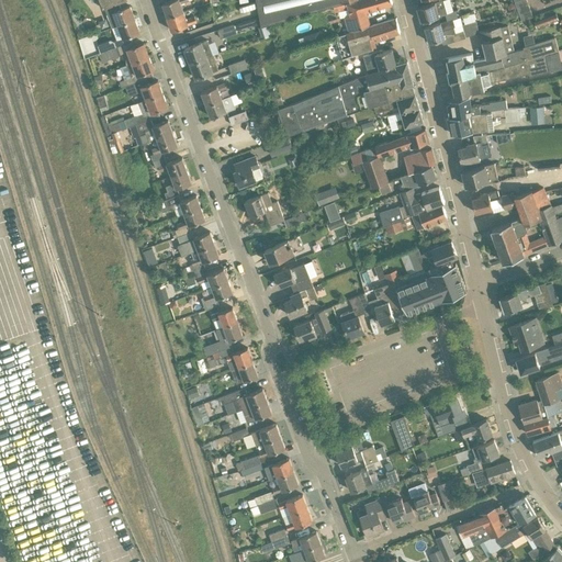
[(190,0),(189,0),(171,0),(163,3),(168,18),(183,11),(181,3),(190,0)]
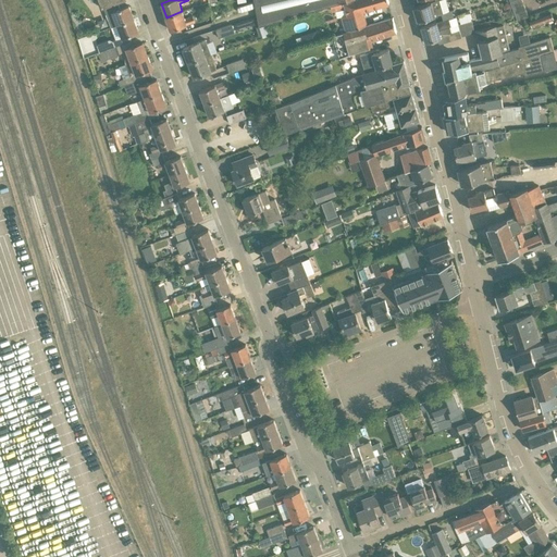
[(342,2),(341,0),(254,0),(257,16),(259,26),(265,24),(296,15),(299,14),(325,7),(342,2)]
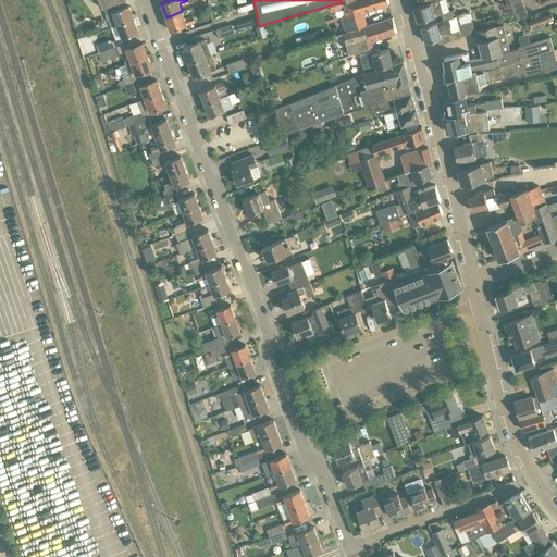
[(342,20),(345,32),(368,25),(362,10),(390,2),(388,0),(351,0),(345,2),(334,5),(335,11),(346,8),(349,17),(342,20)]
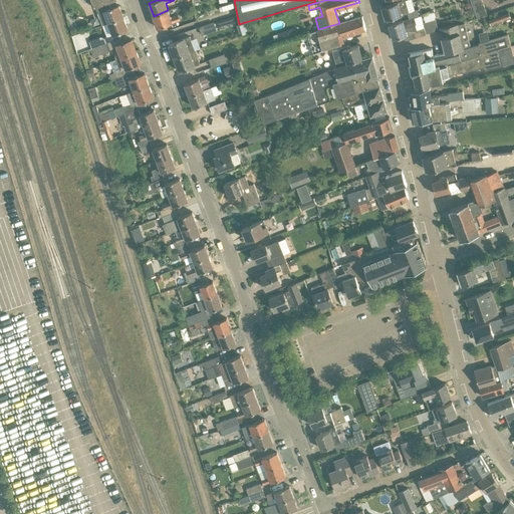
[(402,0),(398,2),(388,5),(381,6),(382,8),(381,9),(382,12),(383,13),(386,19),(408,13),(410,18),(419,16),(417,10),(409,12),(405,0),(402,0)]
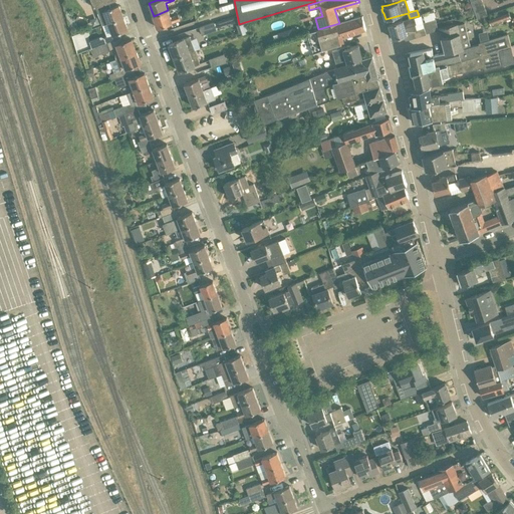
[(109,8),(107,3),(95,7),(102,25),(108,23),(123,17),(118,5),(109,8)]
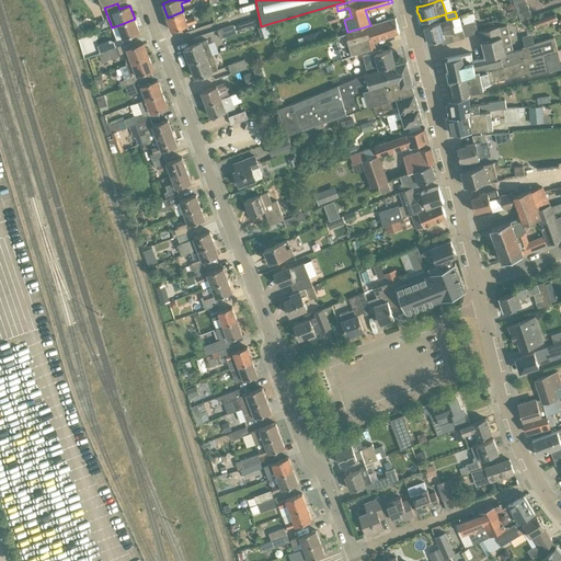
[(528,3),(516,8),(518,14),(530,10),(528,3)]
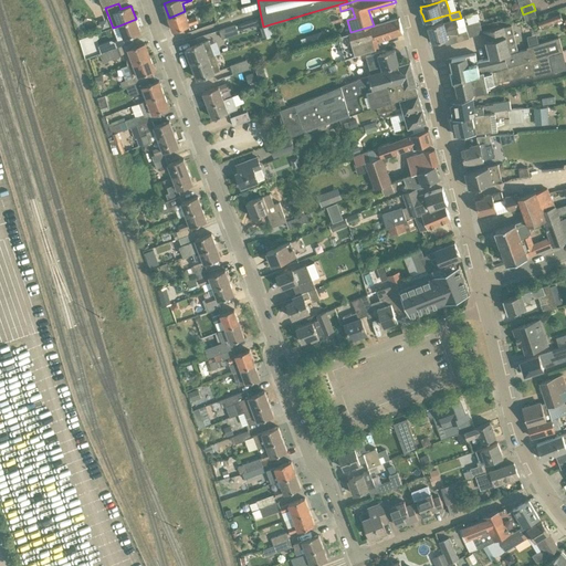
[(526,21),(537,17),(535,10),(523,14),(526,21)]
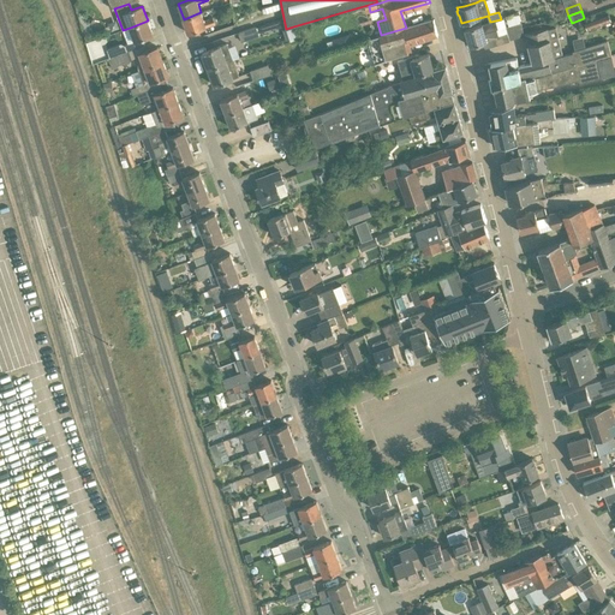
[(204,22),(201,12),(184,19),(189,34),(215,24),(214,18),(204,22)]
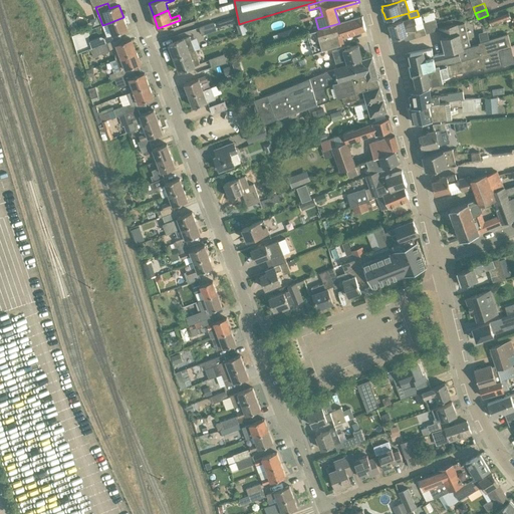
[(509,11),(489,19),(491,25),(511,18),(509,11)]
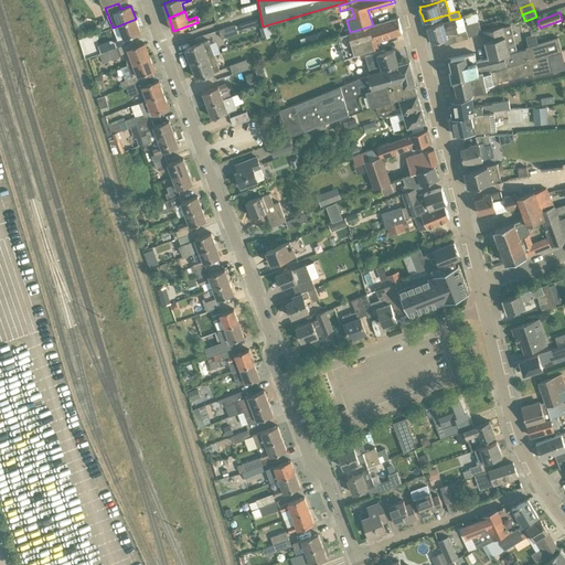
[(252,20),(254,25),(262,23),(259,17),(252,20)]
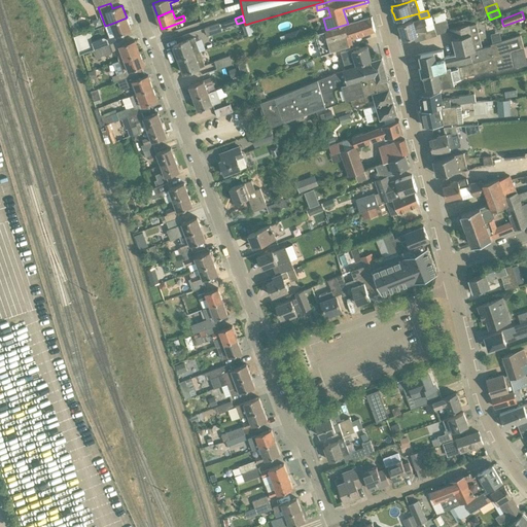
[(348,24),(326,30),(327,31),(315,34),(317,42),(321,56),(331,51),(330,50),(352,44),(351,39),(376,30),(372,16),(348,25),(348,24)]
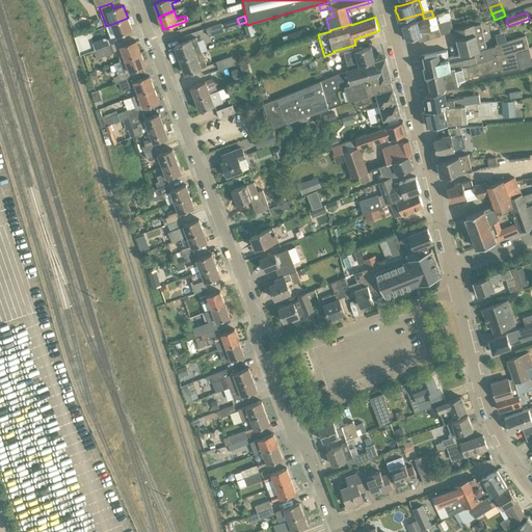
[(433,17),(424,19),(424,20),(403,25),(407,41),(428,34),(429,38),(441,35),(442,34),(439,22),(437,23),(435,17),(433,17)]
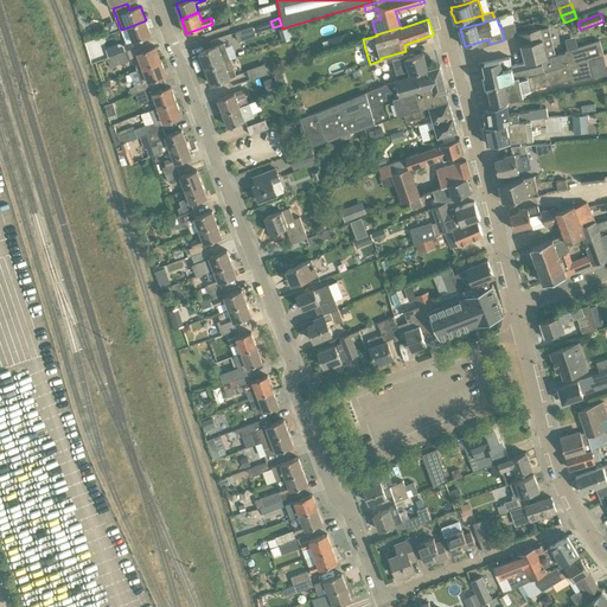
[(146,20),(128,27),(134,40),(129,43),(132,49),(142,45),(141,39),(152,34),(146,20)]
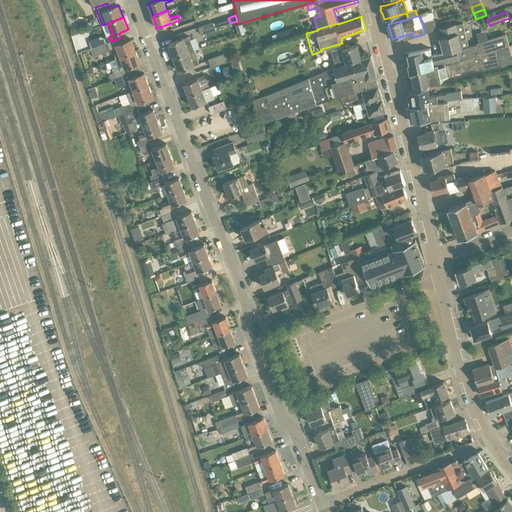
[(434,18),(422,21),(425,33),(437,30),(434,18)]
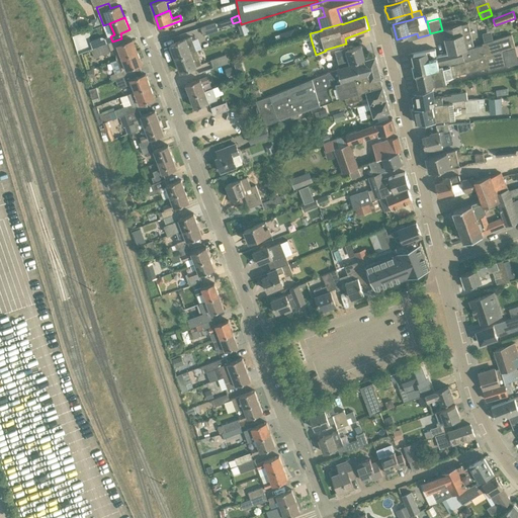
[(217,22),(219,28),(226,25),(224,20),(217,22)]
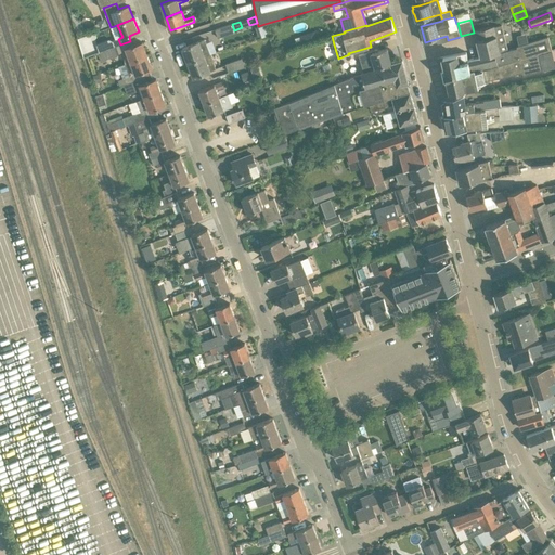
[(215,29),(218,38),(234,33),(231,24),(215,29)]
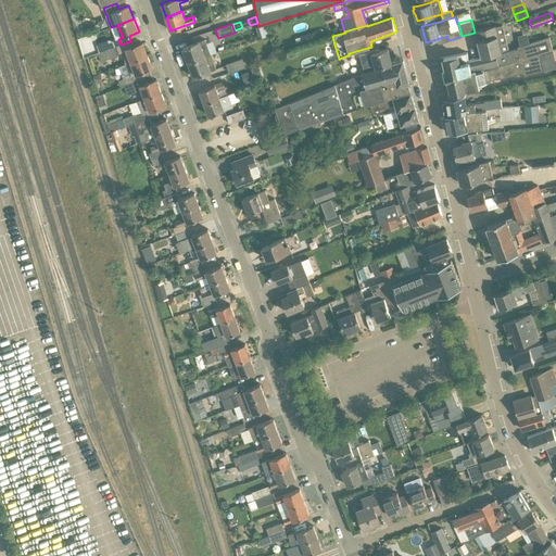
[(268,35),(265,24),(258,26),(262,37),(268,35)]
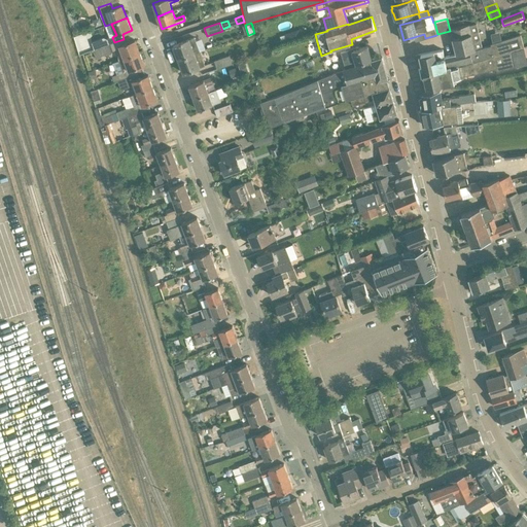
[(469,25),(451,29),(457,54),(457,55),(483,48),(477,24),(469,25)]
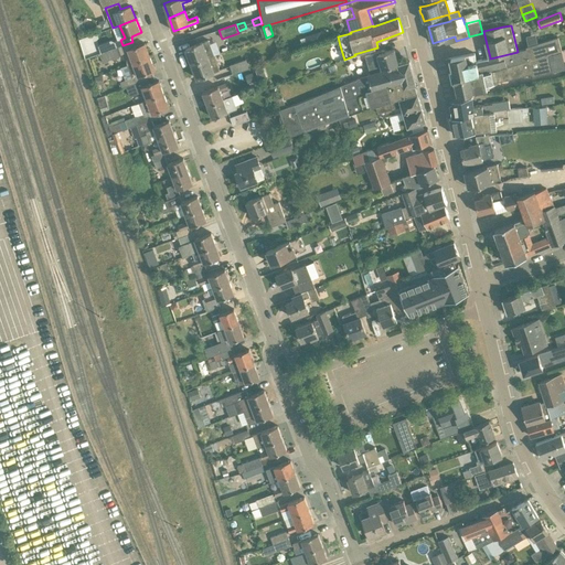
[(490,59),(490,57),(477,61),(475,53),(450,59),(458,96),(487,89),(486,84),(524,76),(524,75),(532,74),(533,76),(552,72),(548,55),(563,52),(558,38),(528,46),(529,49),(518,52),(490,59)]
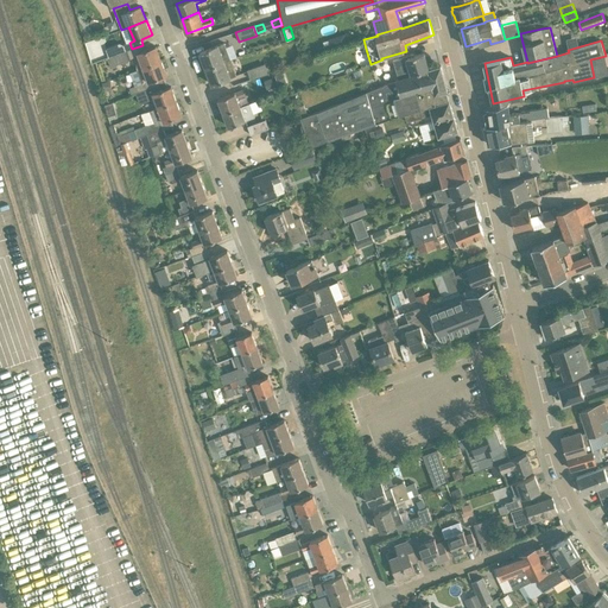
[(219,45),(201,52),(207,68),(230,59),(227,50),(225,43),(219,45)]
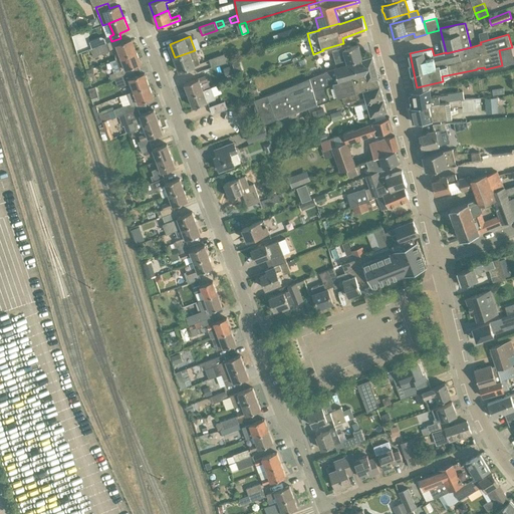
[(120,38),(111,41),(90,49),(93,57),(98,56),(99,54),(104,52),(106,53),(108,52),(109,49),(113,48),(114,51),(115,59),(137,51),(132,39),(122,42),(120,38)]
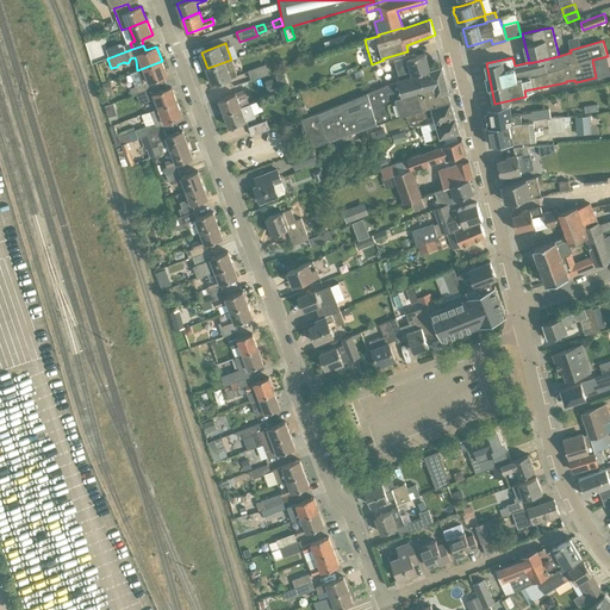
[(394,60),(399,79),(430,69),(425,54),(415,56),(415,54),(394,60)]
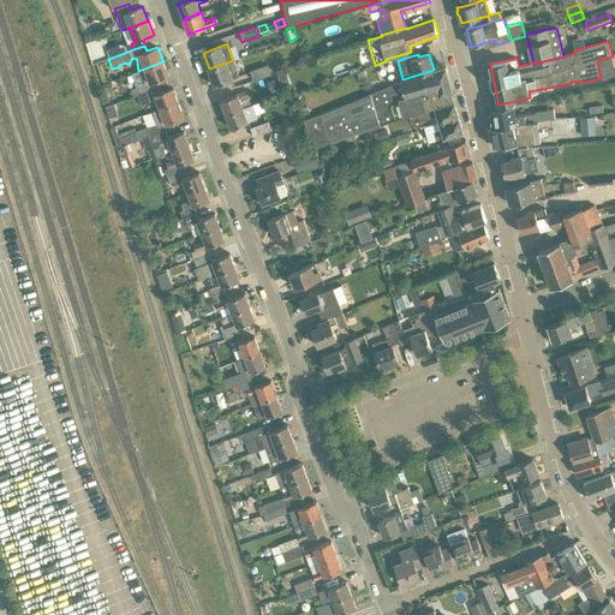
[(237,70),(233,60),(209,69),(215,85),(233,79),(233,78),(239,76),(237,70)]
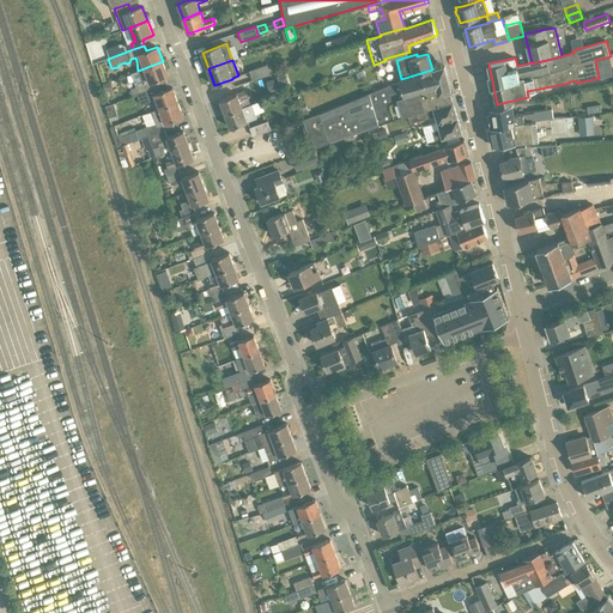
[(137,95),(159,85),(157,80),(168,76),(163,61),(138,71),(143,84),(129,89),(133,96),(137,95)]
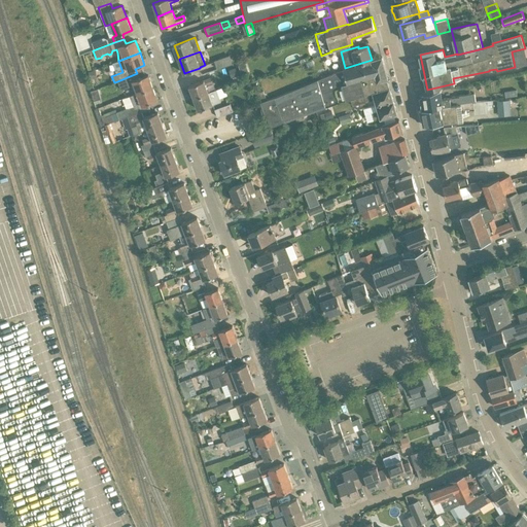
[(214,61),(217,69),(232,64),(230,56),(214,61)]
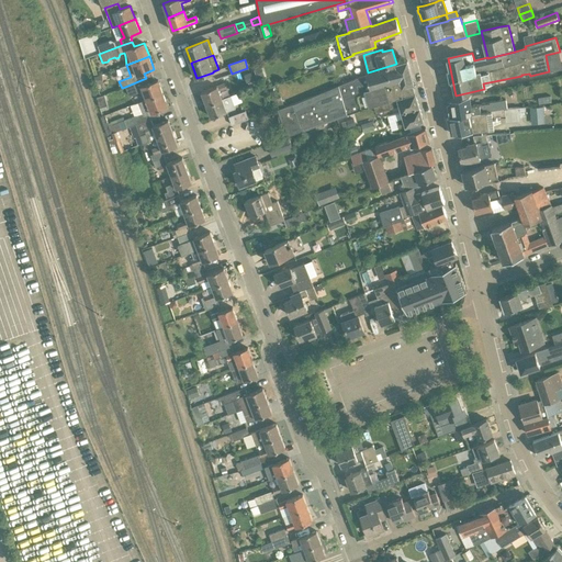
[(287,135),(289,135),(373,104),(395,98),(415,91),(413,85),(414,83),(407,60),(396,64),(368,72),(368,74),(366,74),(366,75),(367,78),(278,110),(287,135)]
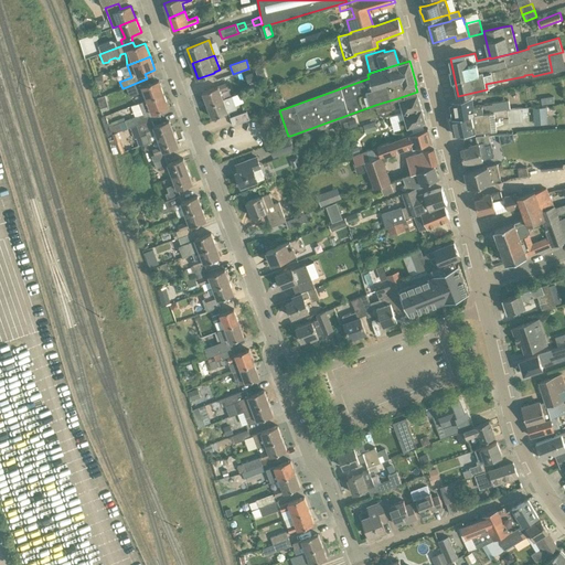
[(263,68),(256,71),(259,78),(265,76),(263,68)]
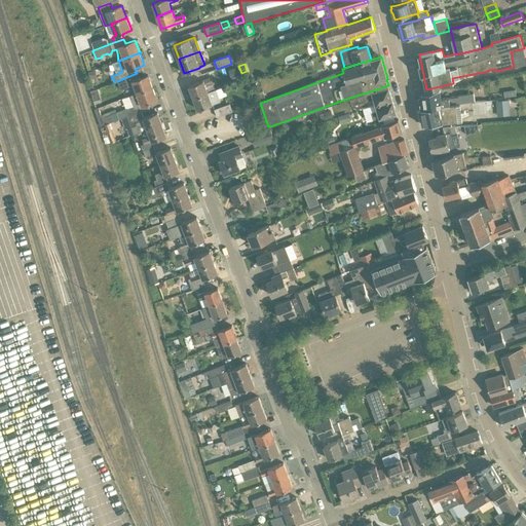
[(88,72),(90,79),(97,78),(96,70),(88,72)]
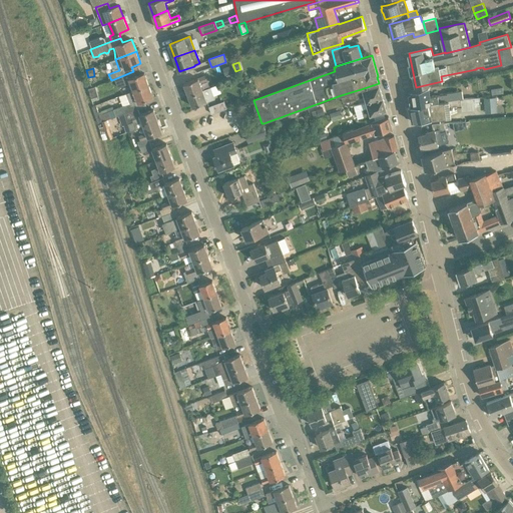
[(135,76),(133,71),(114,79),(118,88),(131,83),(134,91),(148,85),(144,73),(135,76)]
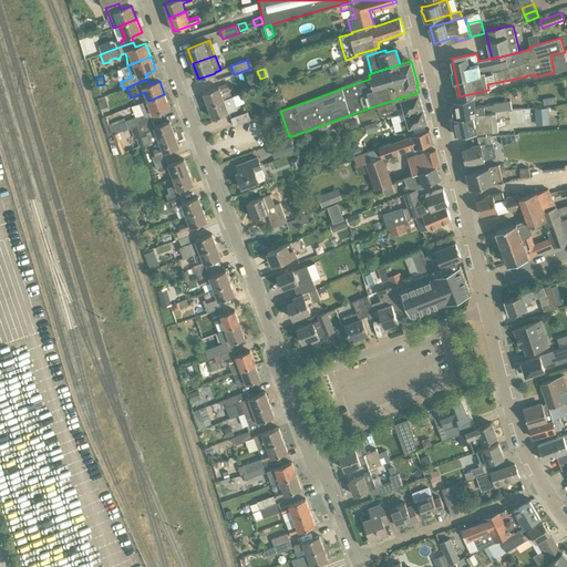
[(230,89),(228,83),(204,93),(208,106),(225,100),(222,92),(230,89)]
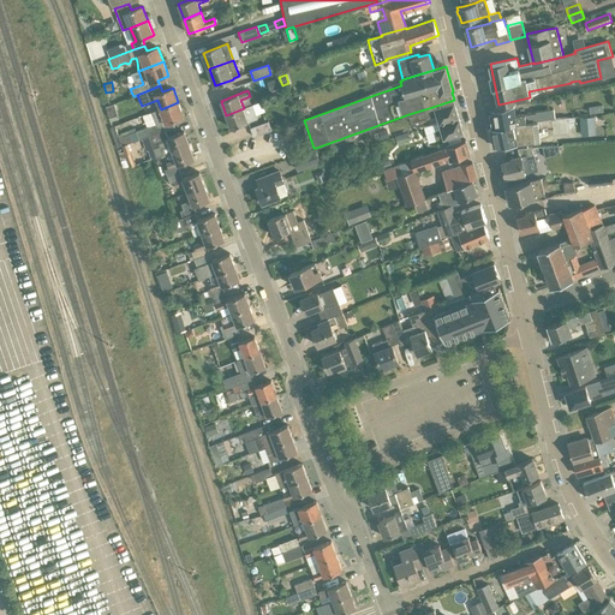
[(408,114),(316,148),(410,115),(412,123),(437,114),(442,129),(434,131),(436,139),(441,138),(441,142),(448,139),(447,137),(464,132),(454,100),(433,107),(408,114)]
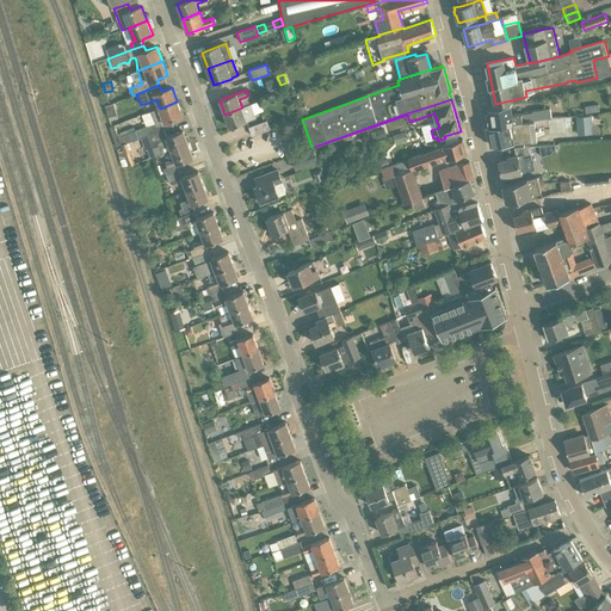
[(147,125),(139,129),(142,139),(164,130),(174,127),(172,121),(183,116),(177,102),(160,109),(142,115),(147,125)]
